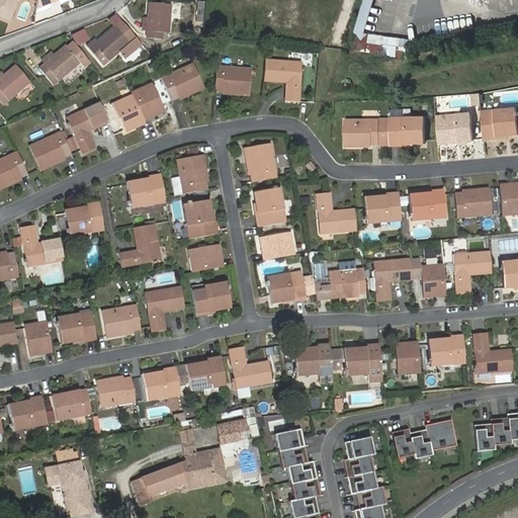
[(6,0),(4,6),(0,4),(0,12),(14,18),(21,0),(6,0)]
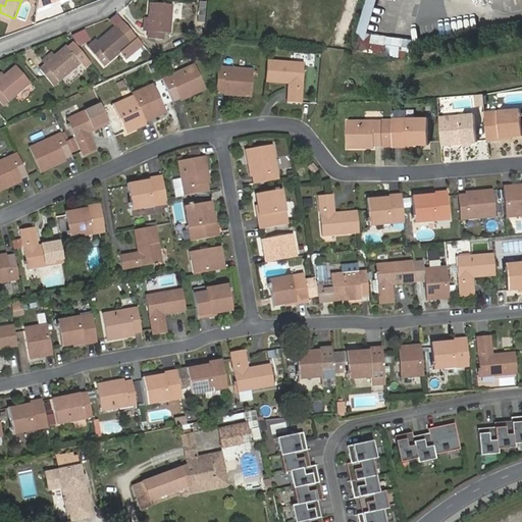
[(159,13),(157,27),(156,34),(169,35),(171,36),(172,28),(176,29),(178,1),(173,0),(158,0),(157,13),(159,13)]
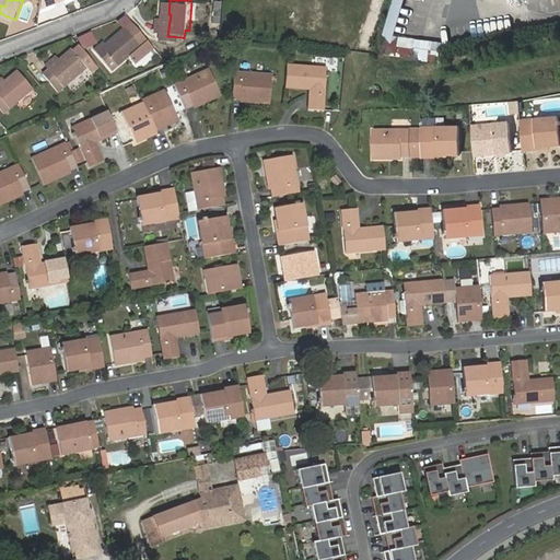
[(434,60),(435,60),(435,59),(436,45),(393,42),(405,0),(393,0),(382,41),(381,53),(412,56),(412,58),(434,60)]
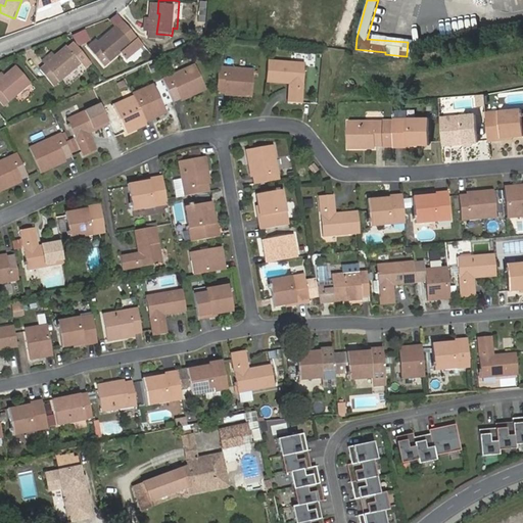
[(522,0),(492,0),(495,14),(522,9),(522,0)]
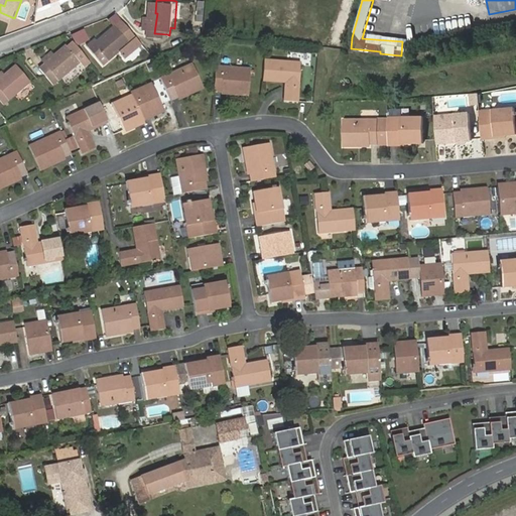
[(222,27),(223,12),(210,11),(210,26),(222,27)]
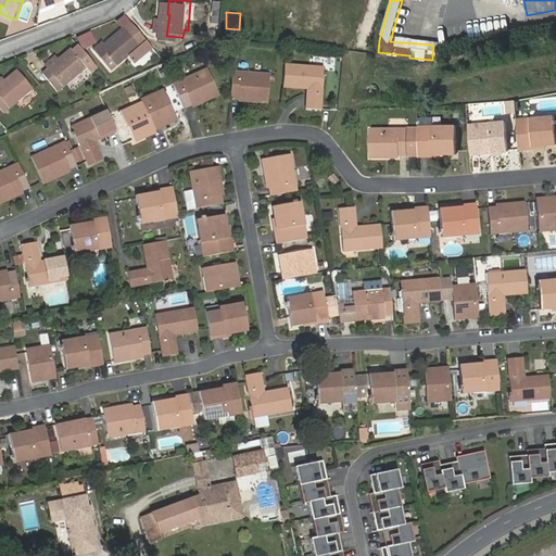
[(115,47),(111,41),(109,39),(100,47),(117,66),(124,61),(147,41),(153,36),(139,20),(133,25),(131,23),(118,34),(124,40),(123,40),(115,47)]
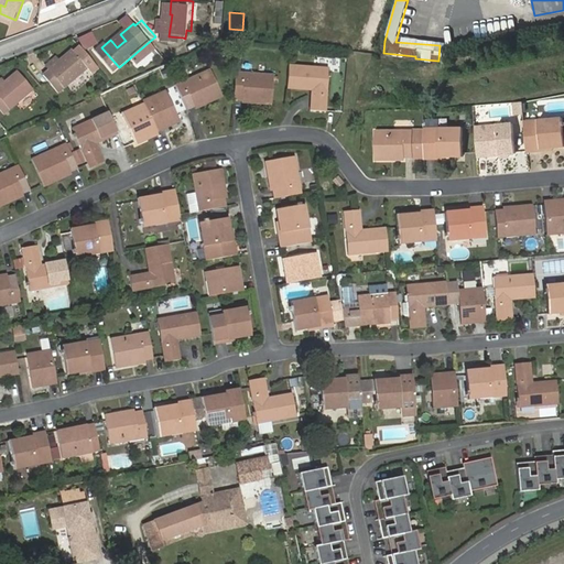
[(102,41),(97,30),(87,34),(91,45),(102,41)]
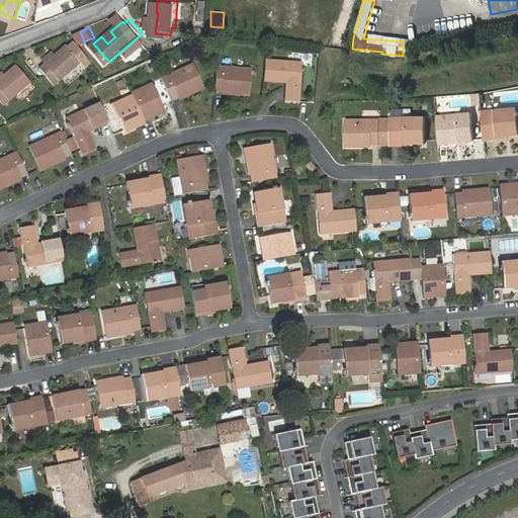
[(114,37),(115,37),(110,31),(103,38),(107,44),(114,37)]
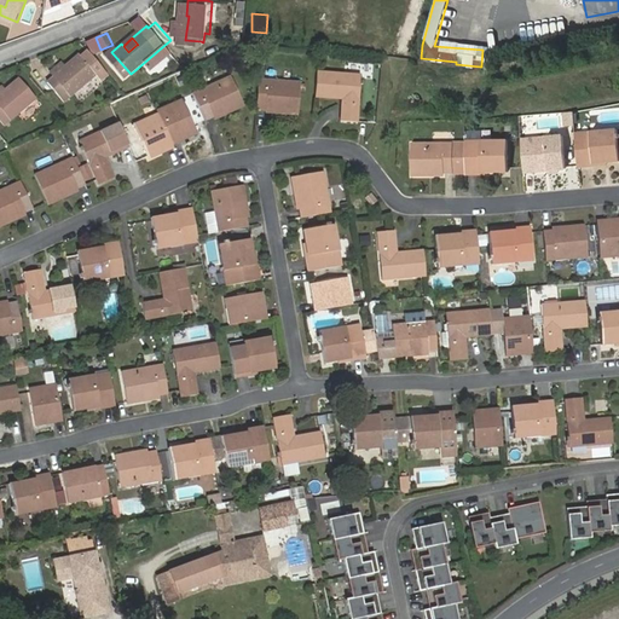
[(75,63),(62,74),(56,79),(73,98),(104,69),(110,75),(117,69),(96,46),(88,52),(87,50),(73,62),(75,63)]
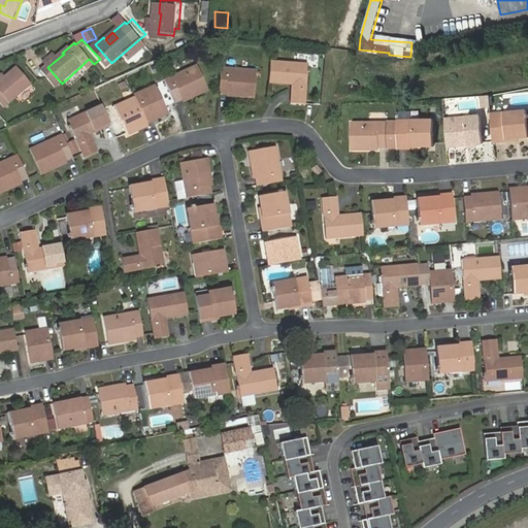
[(50,59),(53,63),(64,54),(62,53),(60,50),(50,59)]
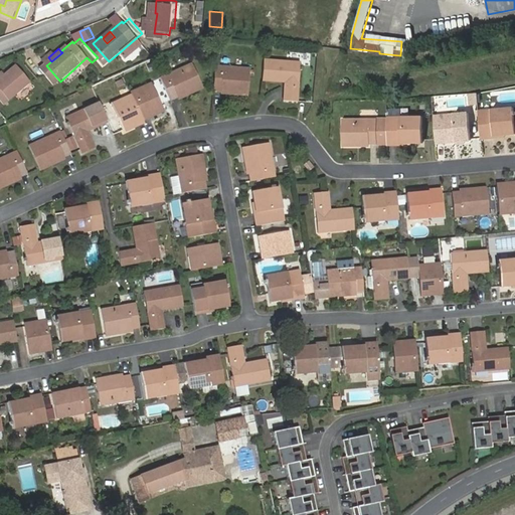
[(301,62),(264,58),(262,80),(285,82),(284,101),(297,103),(300,70),(302,70),(302,66),(300,65),(301,62)]
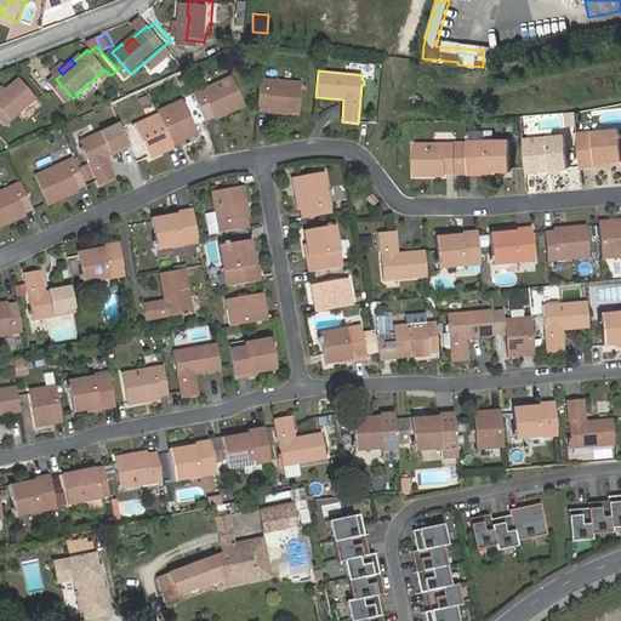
[(15,87),(0,98),(0,107),(12,121),(45,93),(27,74),(12,85),(15,87)]
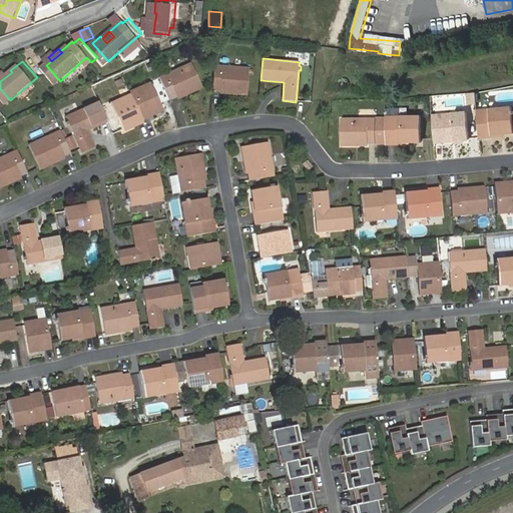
[(190,62),(159,76),(170,98),(176,95),(188,91),(189,93),(202,87),(190,62)]
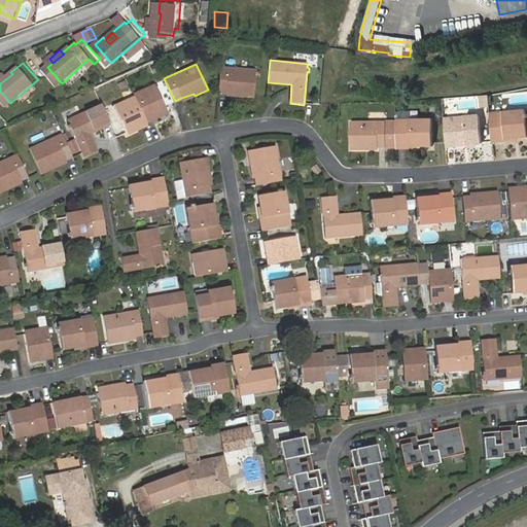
[(255,70),(220,67),(218,93),(225,94),(238,95),(239,97),(253,99),(255,70)]
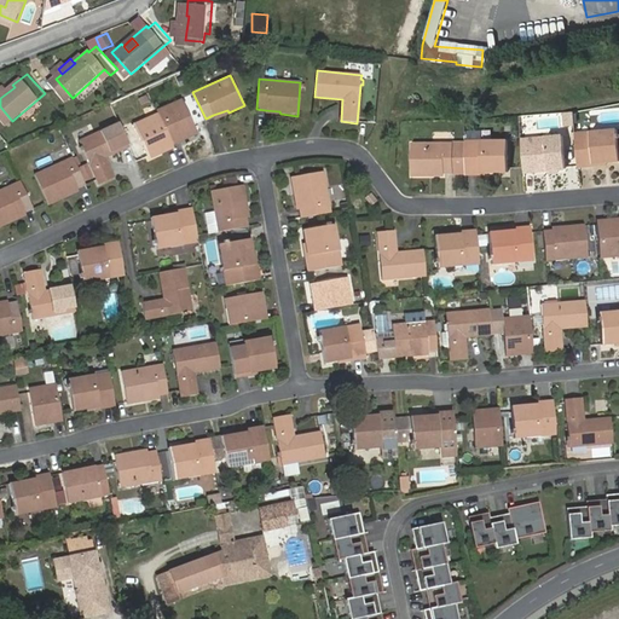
[(0,92),(0,98),(15,87),(12,85),(11,84),(0,92)]
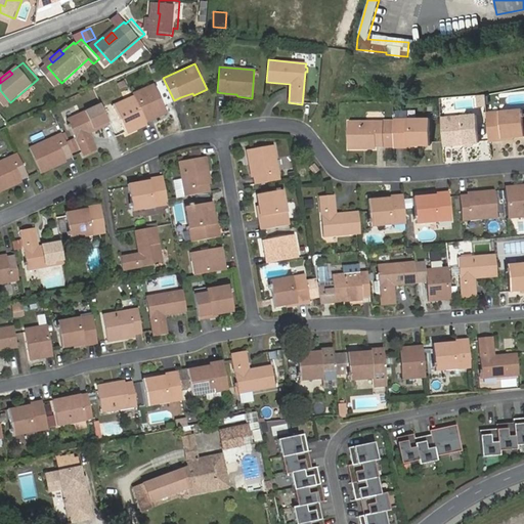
[(154,83),(133,91),(134,94),(145,119),(155,115),(156,117),(167,112),(154,83)]
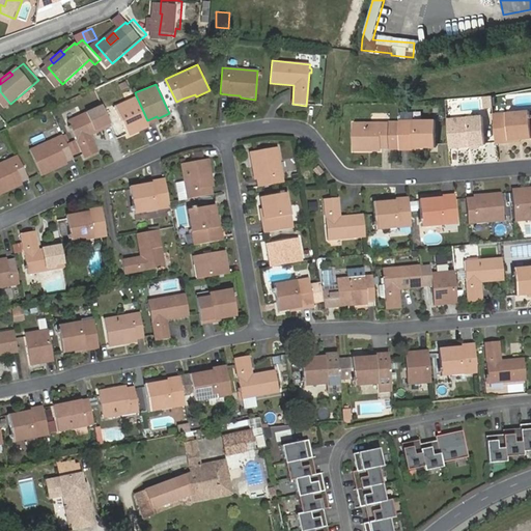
[(147,120),(136,95),(114,105),(129,135),(139,131),(138,128),(148,123),(148,122),(147,120)]
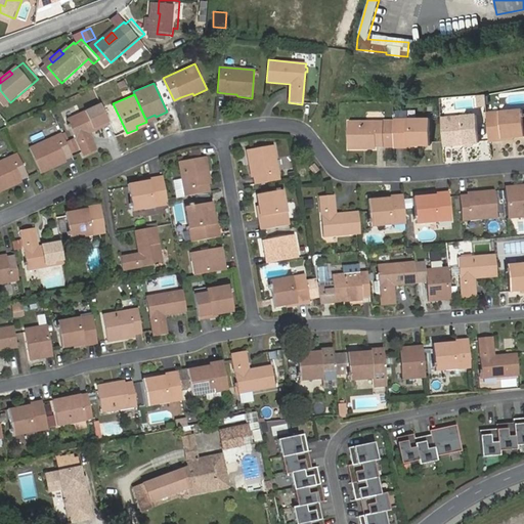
[(478,106),(485,105),(484,94),(477,95),(478,106)]
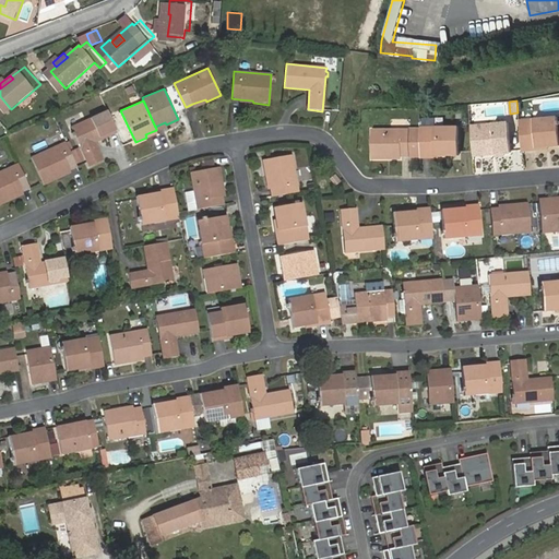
[(118,131),(108,110),(72,126),(74,131),(72,132),(74,137),(76,135),(90,166),(105,159),(96,141),(118,131)]
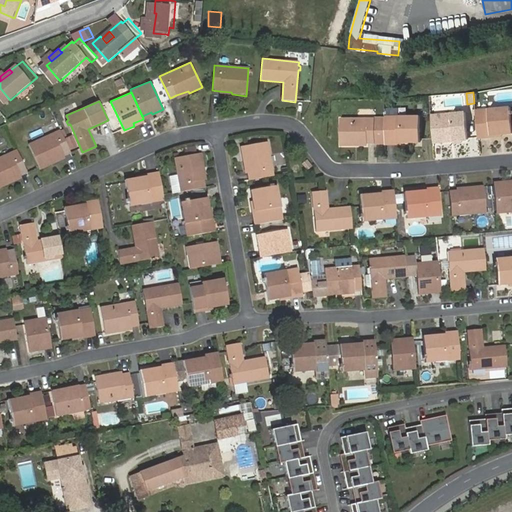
[(475,110),(478,138),(490,137),(490,135),(501,133),(511,133),(509,111),(511,111),(511,108),(509,108),(509,107),(475,110)]
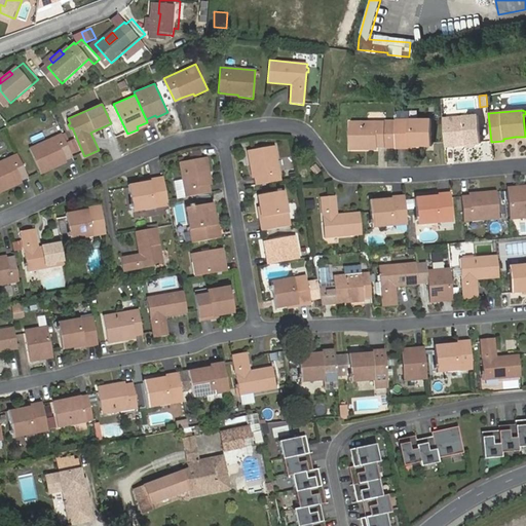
[(443,118),(445,144),(453,143),(465,142),(465,145),(481,144),(478,115),(443,118)]
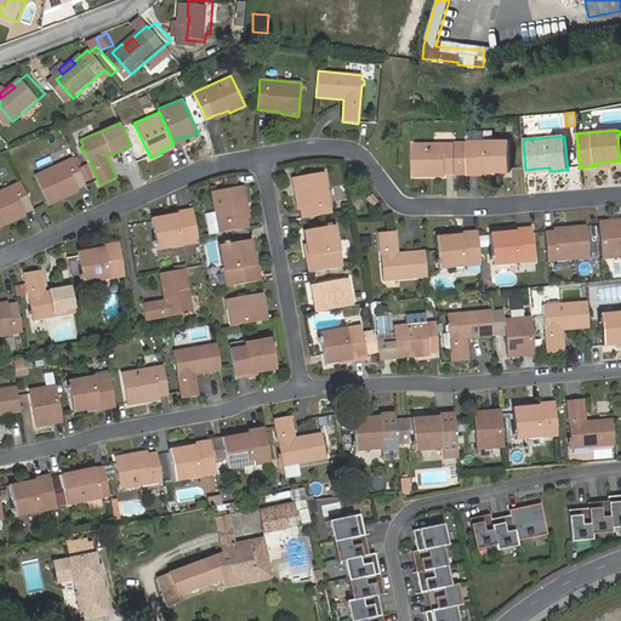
[(467,141),(467,176),(484,176),(484,174),(497,174),(510,174),(510,141),(467,141)]
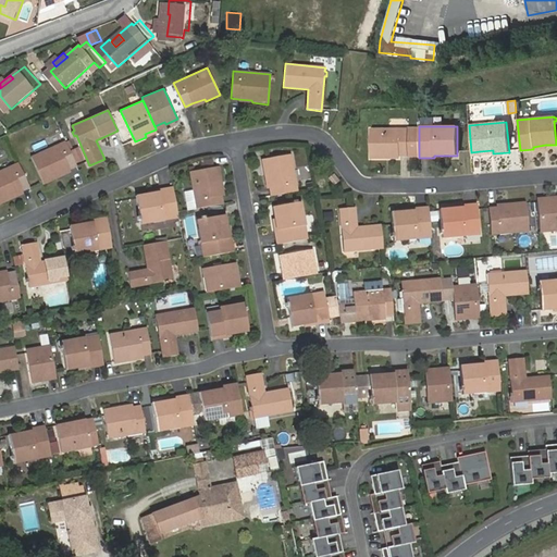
[(386,156),(400,156),(408,156),(408,128),(370,130),(370,160),(386,160),(386,156)]
